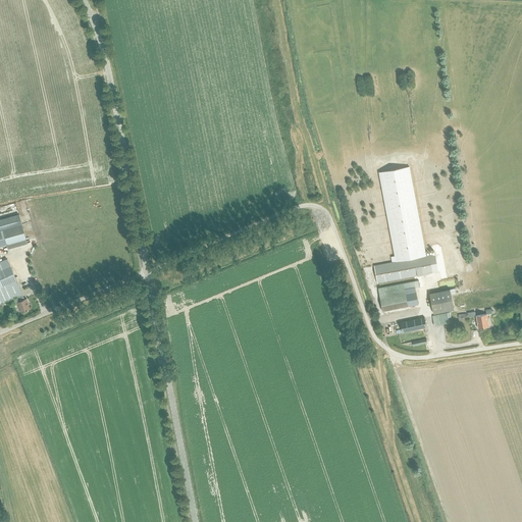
[(392,257),(393,262),(426,256),(409,166),(379,172),(396,256),(392,257)]
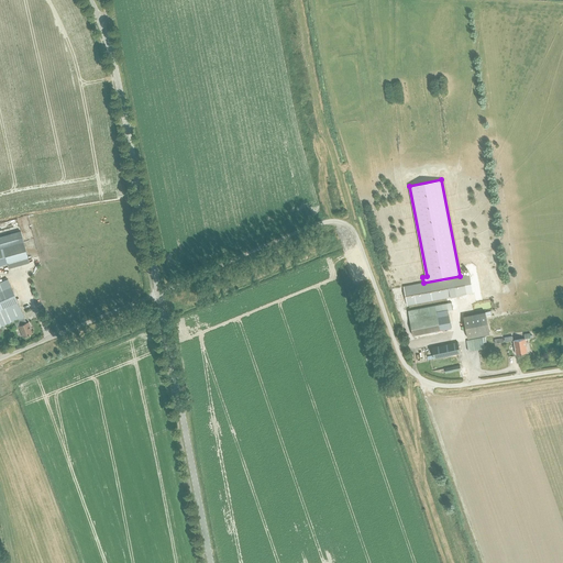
[(0,238),(0,266),(29,258),(21,232),(0,238)]
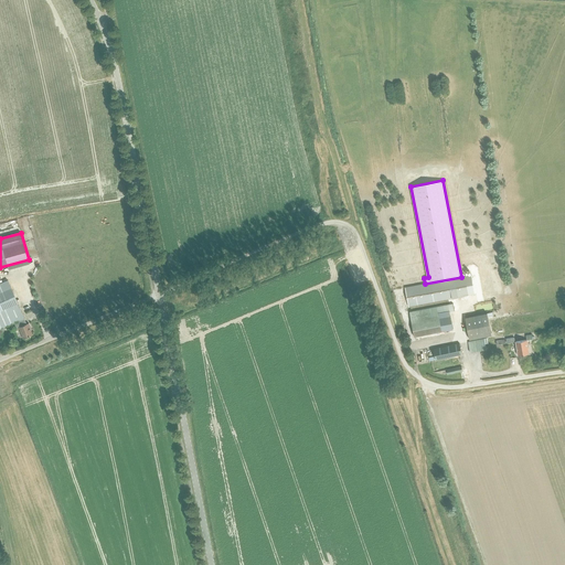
[(405,287),(408,307),(475,294),(471,275),(405,287)]
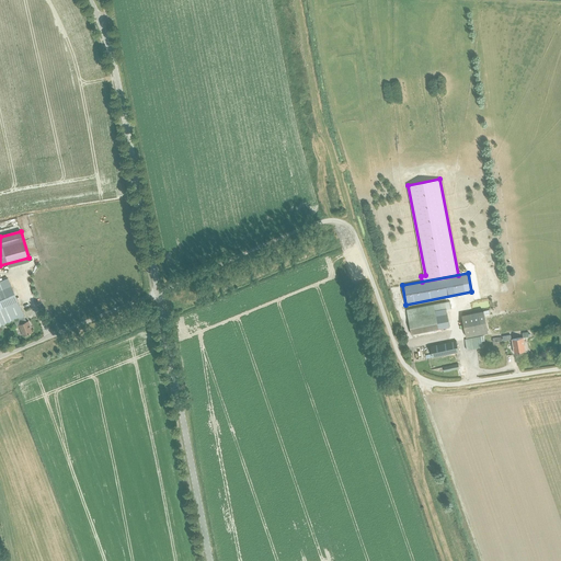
[(24,317),(8,278),(0,282),(0,323),(0,324),(0,323),(0,321),(15,316),(18,320),(24,317)]
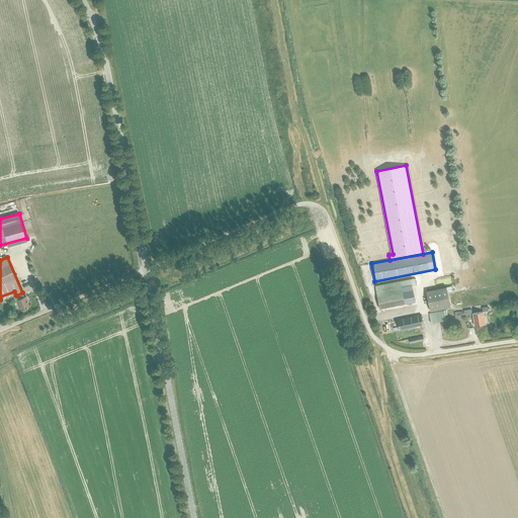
[(418,277),(401,281),(403,292),(405,304),(415,301),(413,290),(412,285),(420,284),(418,277)]
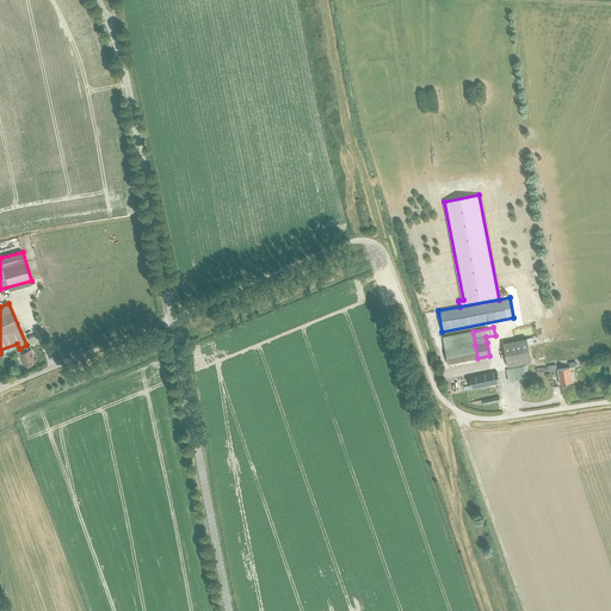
[(473,332),(443,337),(448,364),(477,358),(475,345),(473,332)]
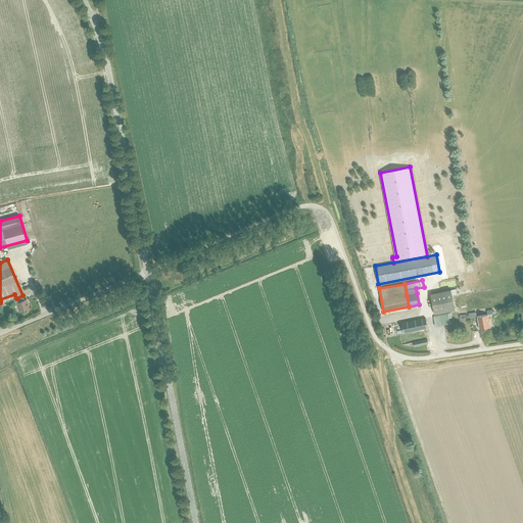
[(434,315),(455,311),(450,290),(430,294),(434,315)]
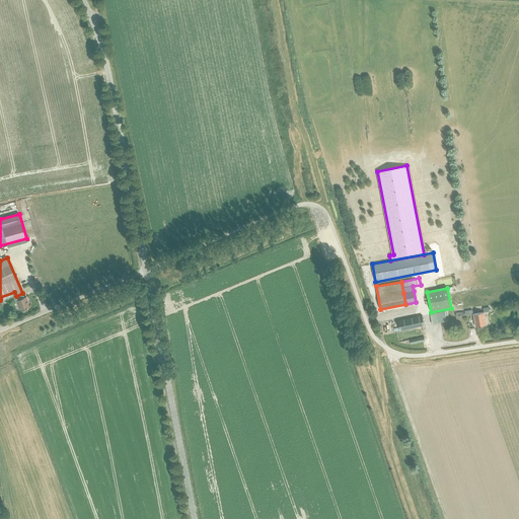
[(24,297),(23,294),(14,298),(15,302),(17,301),(22,311),(30,307),(27,301),(28,300),(26,297),(24,297)]
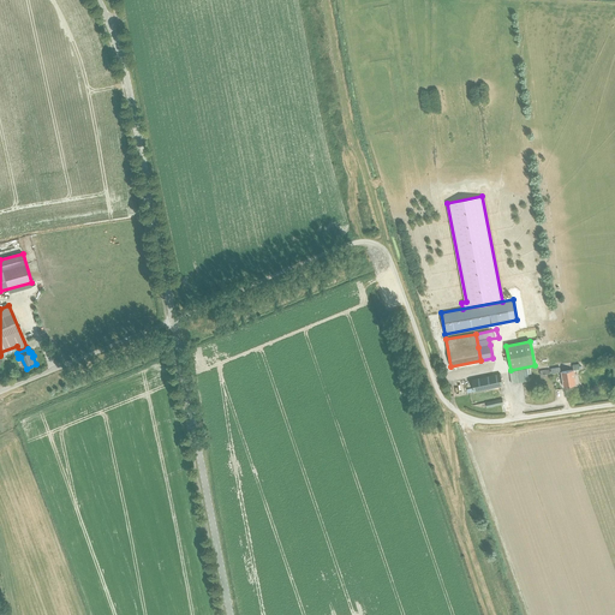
[(512,384),(530,381),(527,369),(509,372),(512,384)]
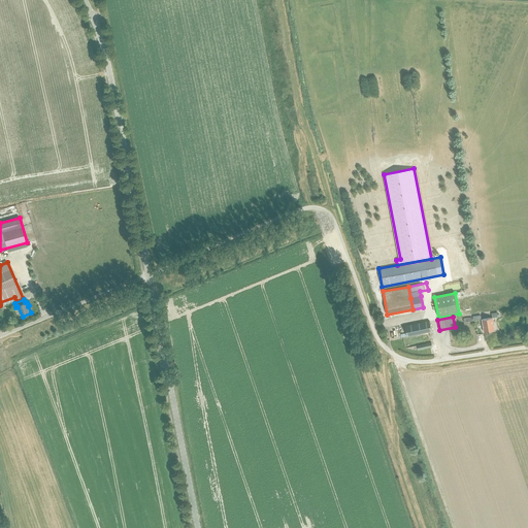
[(494,330),(492,318),(482,319),(484,332),(494,330)]
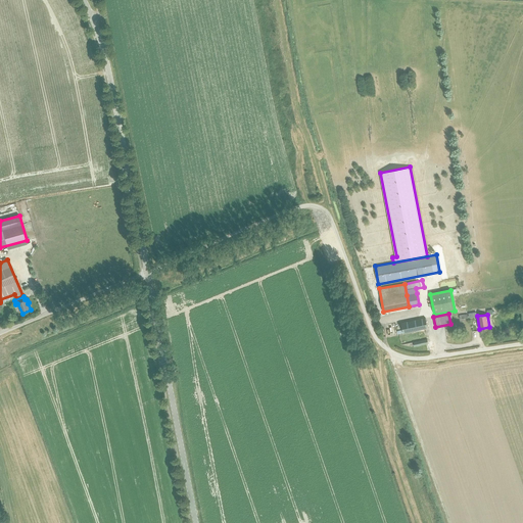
[(402,333),(427,328),(425,318),(400,323),(402,333)]
